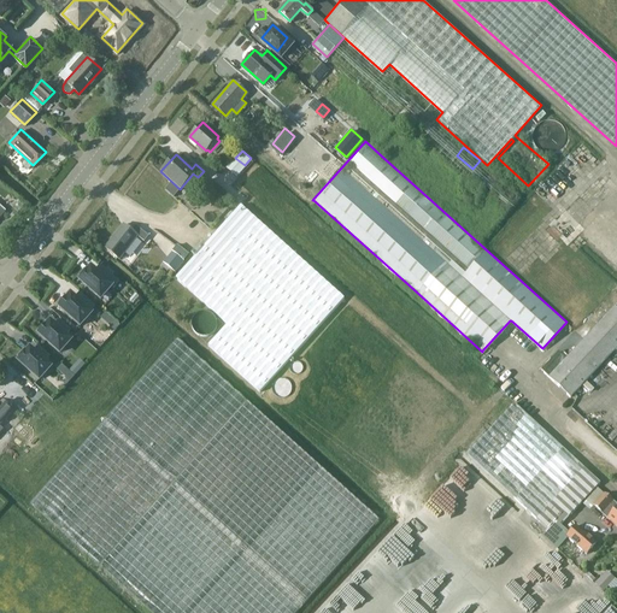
[(330,159),(321,170),(328,177),(338,166),(330,159)]
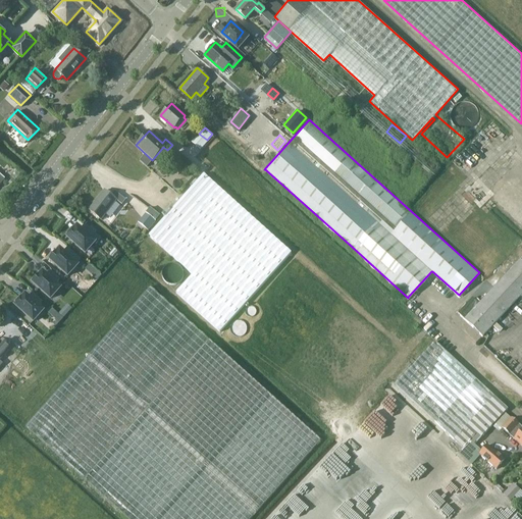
[(220,329),(249,298),(291,250),(203,171),(170,208),(168,205),(161,212),(164,215),(149,232),(193,272),(175,291),(220,329)]
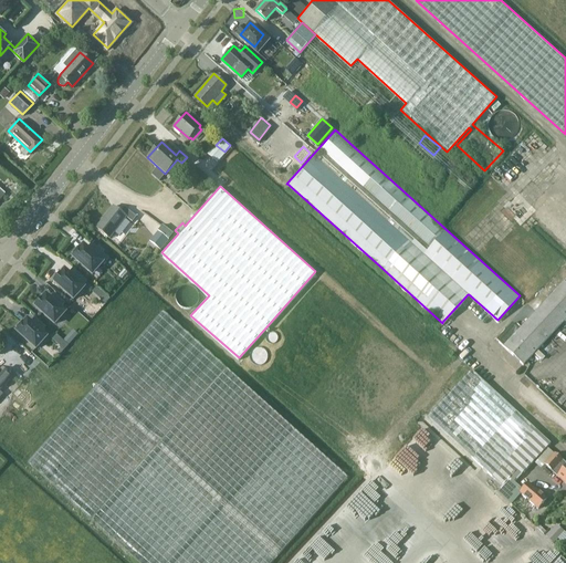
[(521,220),(536,204),(520,188),(504,205),(521,220)]
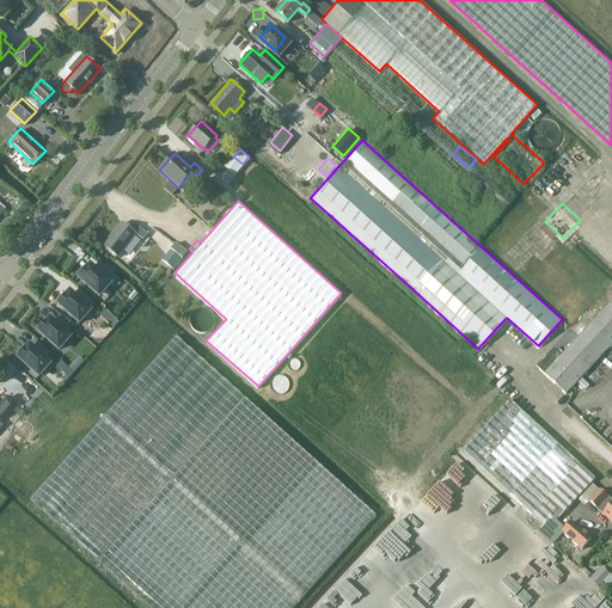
[(611,260),(611,217),(595,204),(575,231),(611,260)]
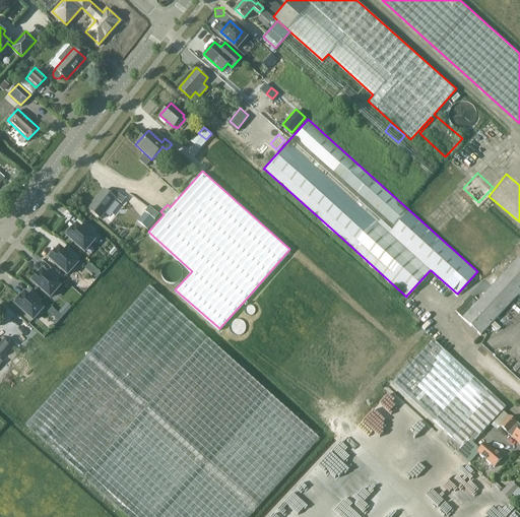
[(121,202),(124,197),(113,188),(110,193),(103,188),(87,208),(100,217),(115,198),(121,202)]
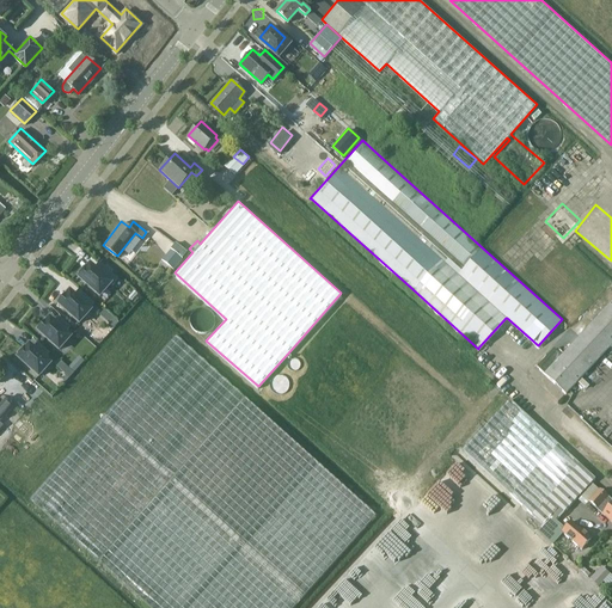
[(179,259),(183,256),(171,246),(169,250),(179,259)]
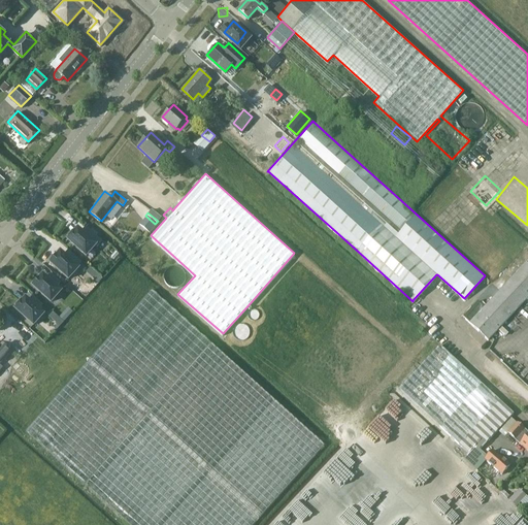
[(155,224),(145,216),(139,223),(150,231),(155,224)]
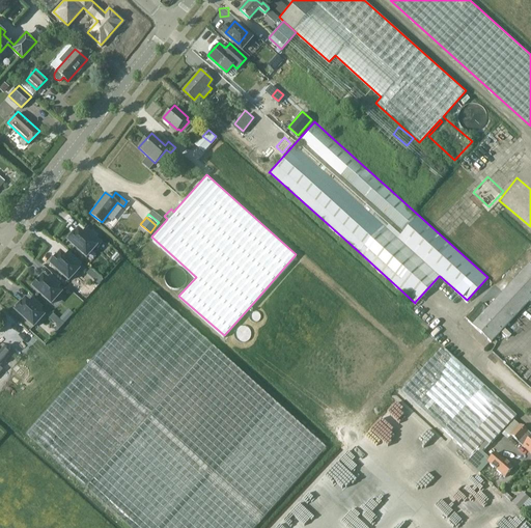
[(67,239),(86,255),(95,245),(96,246),(102,241),(86,226),(82,231),(78,228),(75,232),(74,231),(67,239)]
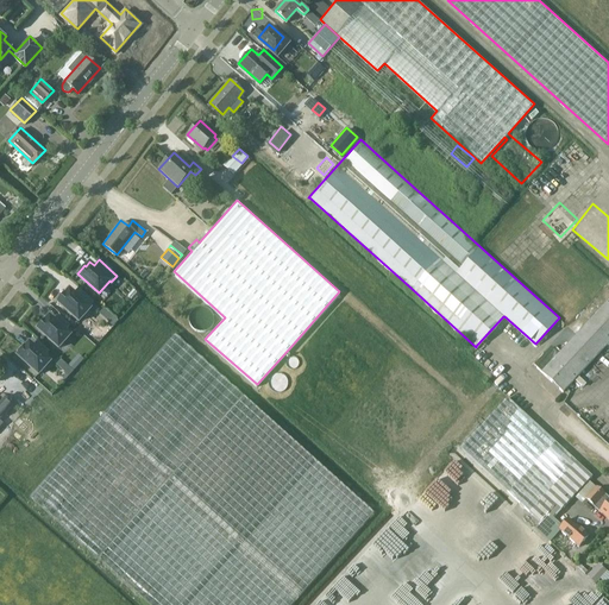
[(138,277),(142,272),(136,266),(131,271),(138,277)]
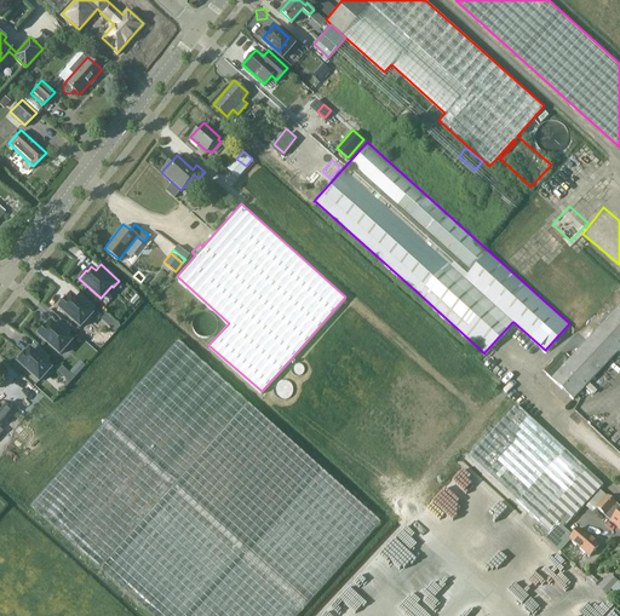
[(69,315),(80,324),(91,312),(90,311),(95,305),(80,292),(75,298),(70,294),(67,299),(65,298),(58,305),(69,315)]
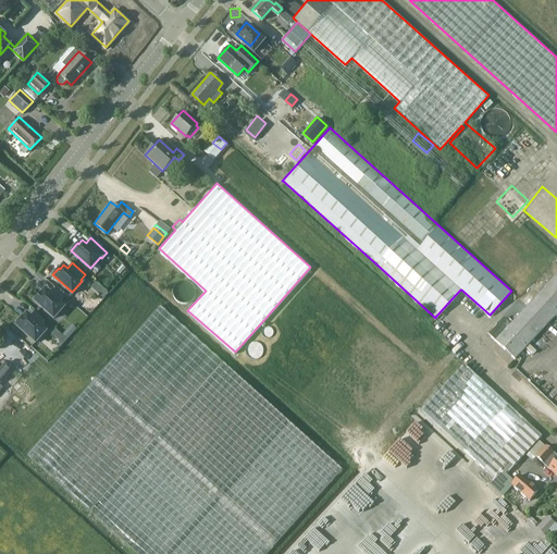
[(495,339),(515,356),(556,310),(556,272),(555,275),(555,274),(510,322),(505,318),(492,332),(496,337),(495,339)]
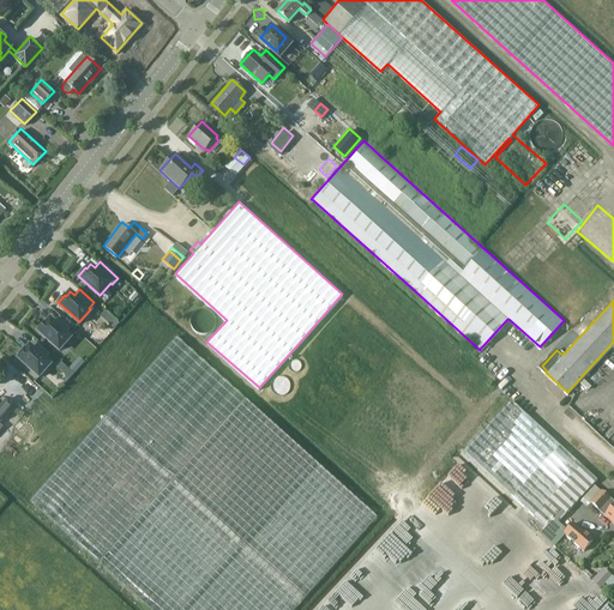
[(106,307),(102,312),(115,325),(120,319),(106,307)]
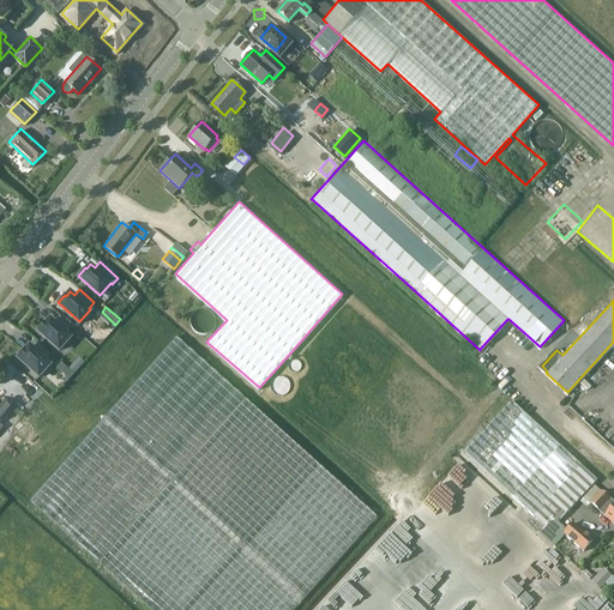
[(44,321),(37,328),(59,348),(70,336),(65,331),(70,326),(59,315),(54,321),(49,318),(46,322),(44,321)]
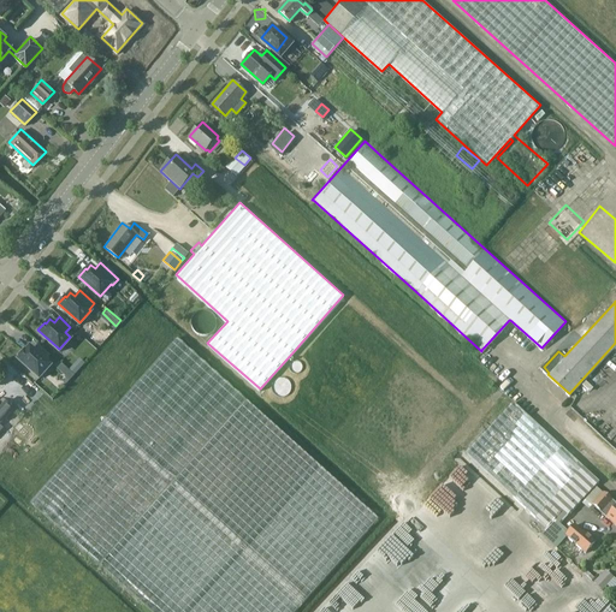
[(246,397),(177,337),(30,500),(87,552),(154,611),(292,611),(378,516),(246,397)]
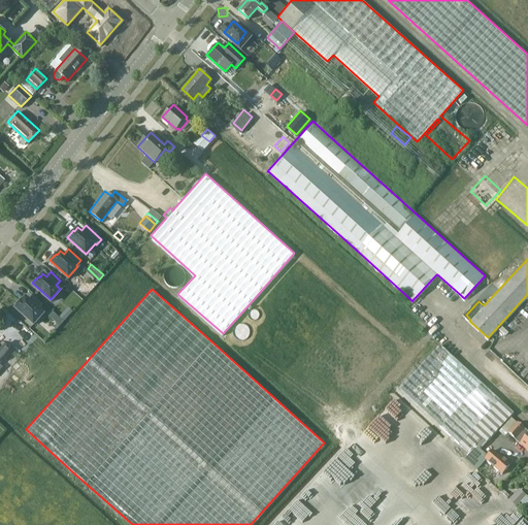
[(21,299),(14,306),(33,323),(42,313),(37,307),(42,302),(32,294),(28,299),(25,296),(22,300),(21,299)]
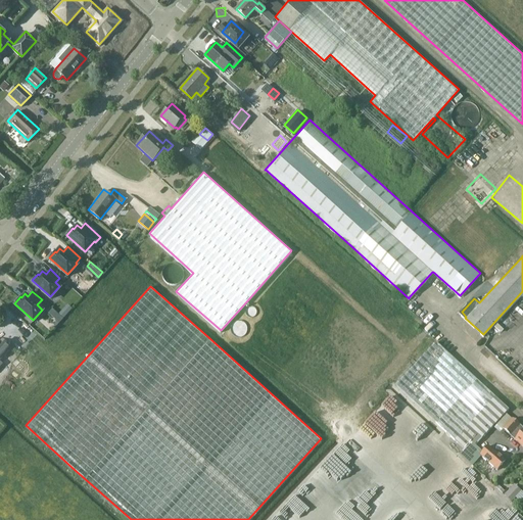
[(68,300),(59,311),(52,303),(48,309),(59,319),(73,304),(68,300)]
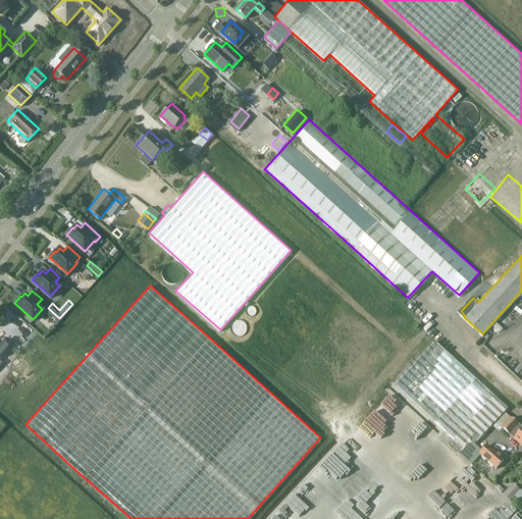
[(0,358),(11,346),(3,339),(0,341),(0,358)]
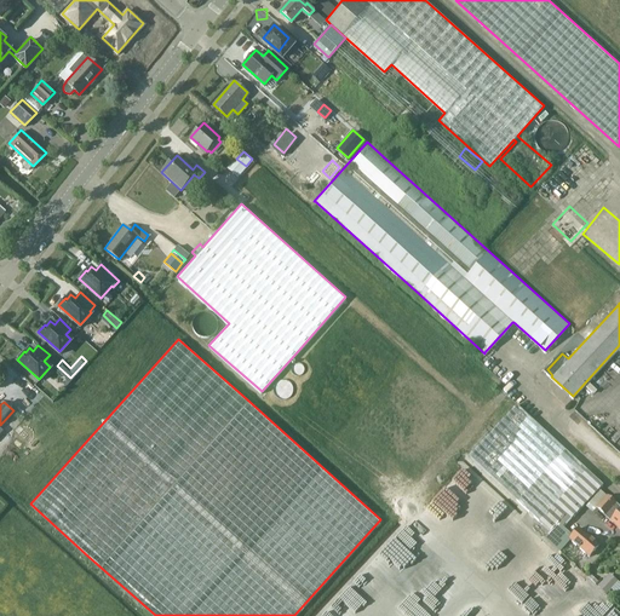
[(619,505),(607,494),(600,487),(603,483),(516,403),(469,454),(550,529),(560,537),(566,531),(556,523),(566,512),(570,517),(586,501),(593,508),(597,505),(606,513),(612,518),(610,518),(619,527),(619,505)]
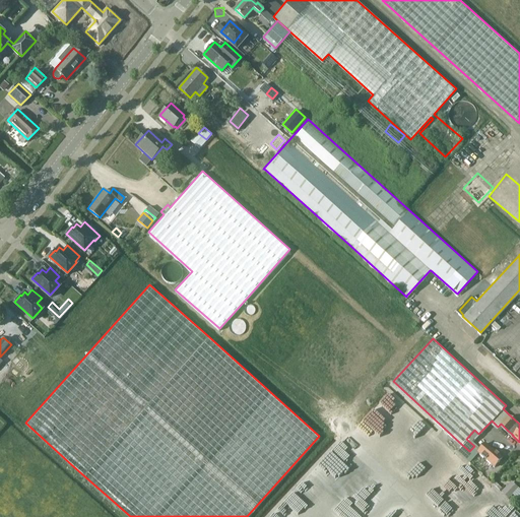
[(494,465),(502,456),(485,441),(477,450),(494,465)]
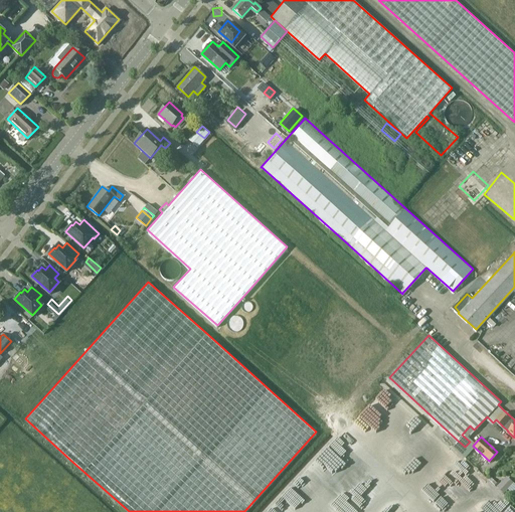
[(312,464),(266,511),(312,511),(310,498),(318,490),(320,495),(321,488),(331,483),(312,464)]
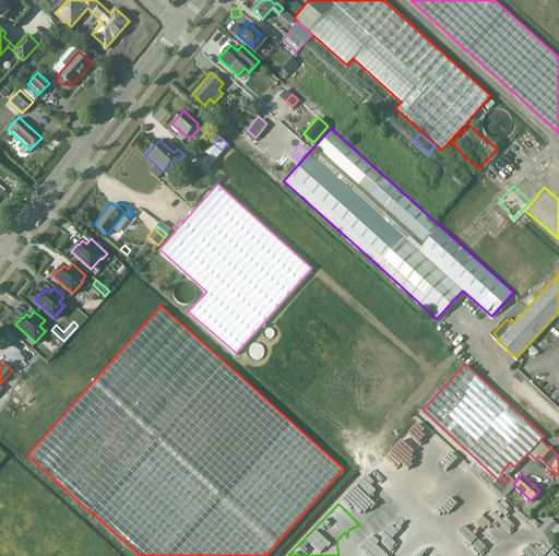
[(546,531),(558,519),(551,513),(539,524),(546,531)]
